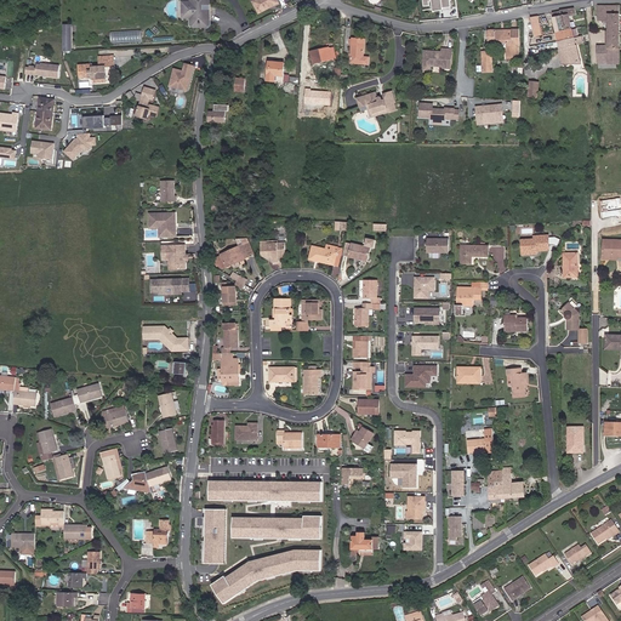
[(209,5),(209,0),(191,0),(191,3),(183,3),(183,18),(191,17),(191,24),(193,27),(206,27),(209,24),(209,10),(203,10),(203,5),(209,5)]
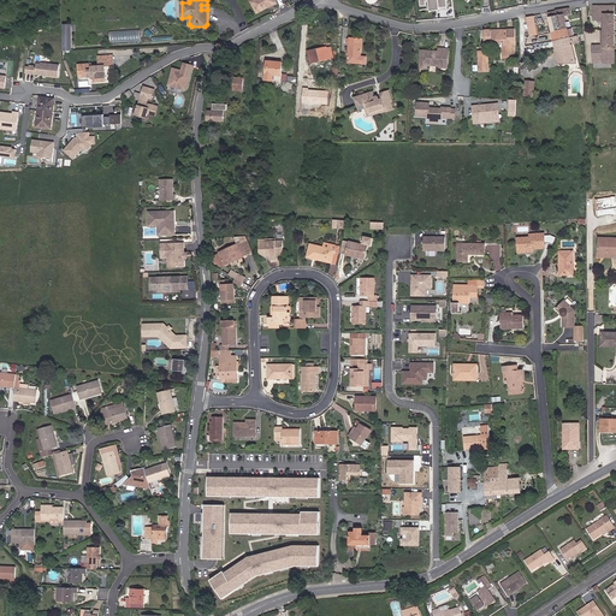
[(277,3),(274,0),(253,0),(250,1),(256,12),(270,5),(270,6),(277,3)]
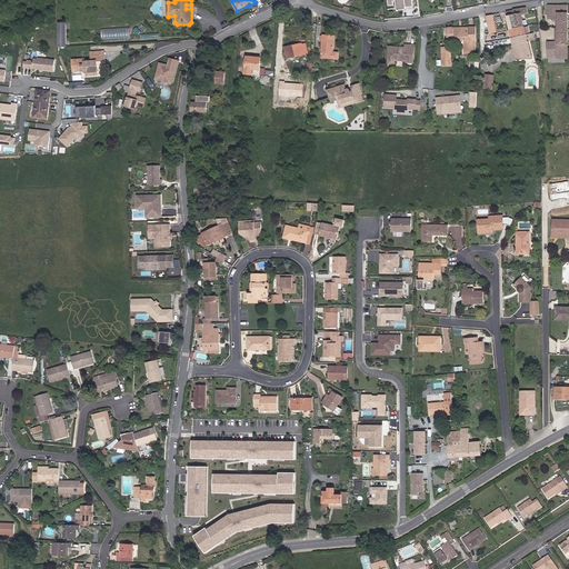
[(396,1),(397,9),(406,8),(406,7),(412,6),(411,0),(387,0),(388,7),(395,6),(393,1),(396,1)]
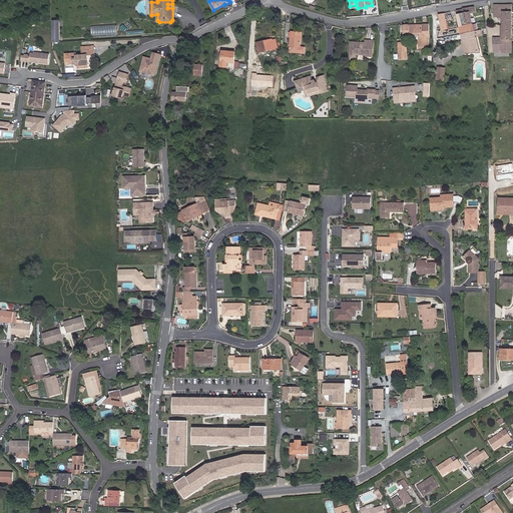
[(512,51),(512,5),(494,5),(494,17),(503,17),(503,25),(503,38),(501,38),(494,38),(494,52),(512,51)]
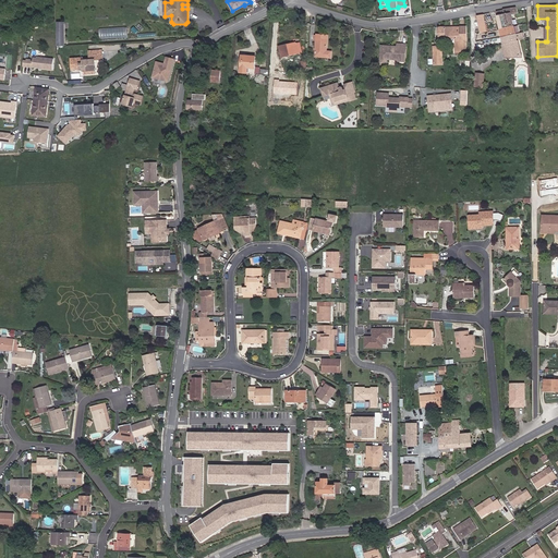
[(514,26),(511,14),(518,13),(517,8),(504,10),(507,27),(514,26)]
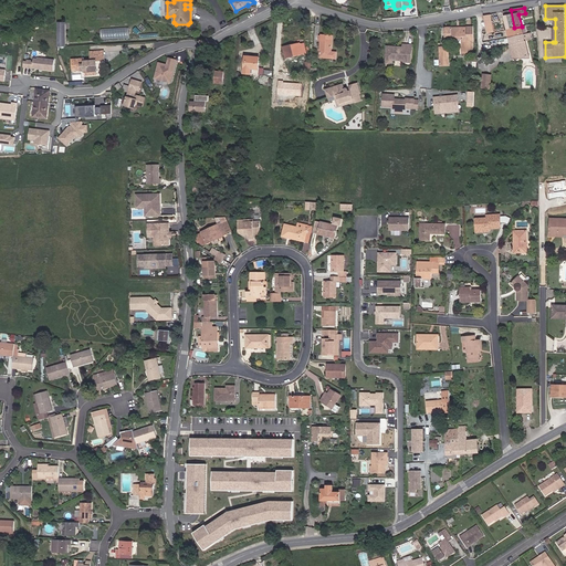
[(514,28),(511,10),(503,11),(507,30),(514,28)]
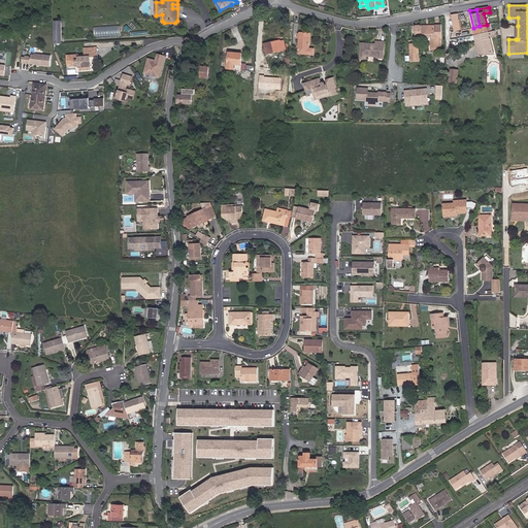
[(441,50),(441,25),(416,26),(416,37),(431,37),(431,41),(431,51),(441,50)]
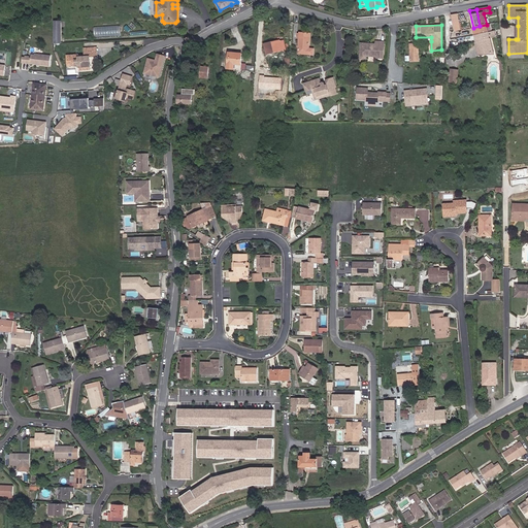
[(488,32),(487,25),(480,26),(473,28),(475,35),(488,32)]
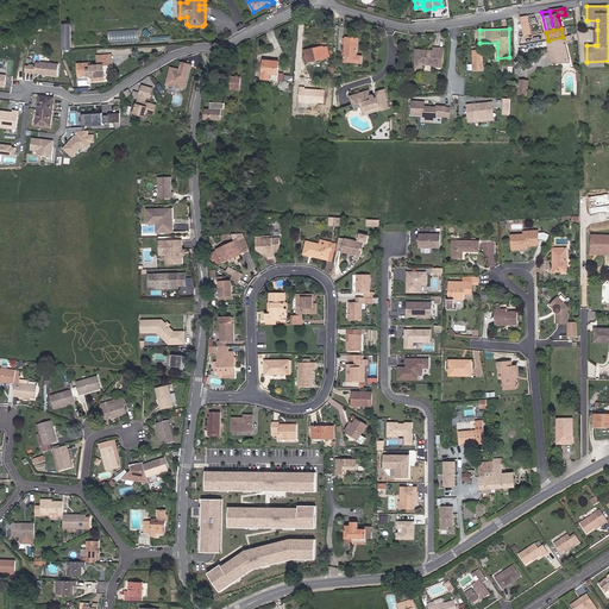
[(357,56),(358,38),(346,37),(346,43),(345,43),(344,62),(362,63),(363,56),(357,56)]
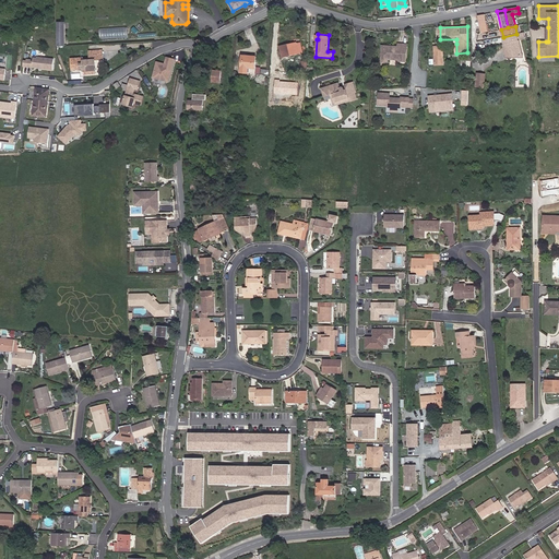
[(519,42),(516,34),(503,37),(504,45),(519,42)]
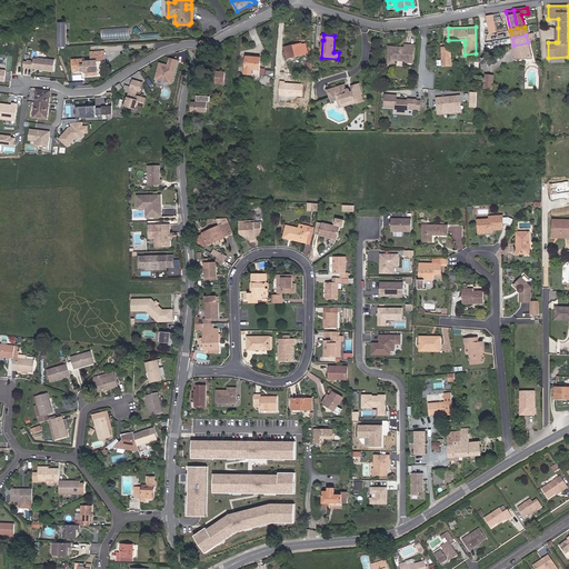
[(531,58),(528,42),(513,46),(517,58),(531,58)]
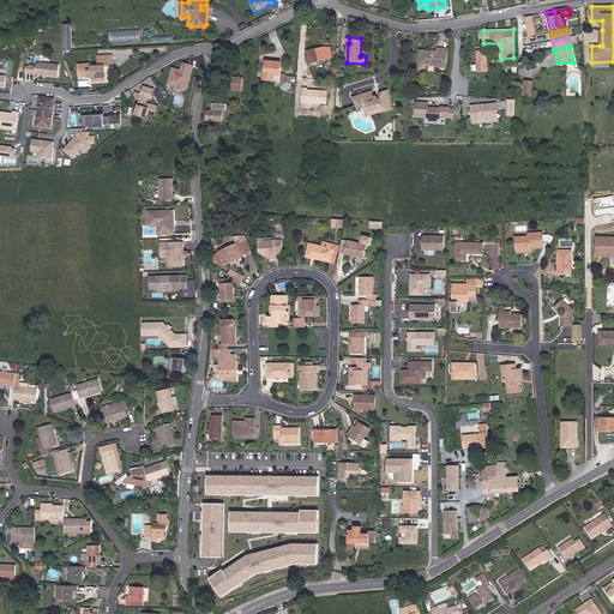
[(332,58),(330,47),(326,48),(326,47),(307,52),(311,62),(332,58)]
